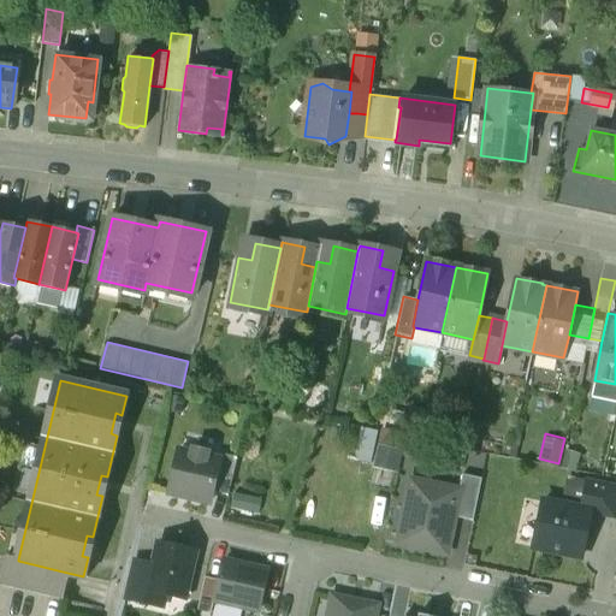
[(373,463),(397,468),(401,450),(377,445),(373,463)]
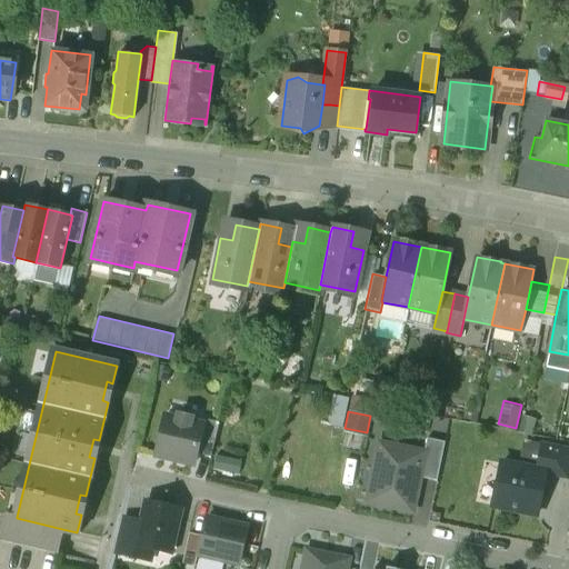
[(176,418),(165,415),(156,456),(192,463),(195,453),(202,423),(201,423),(190,421),(191,418),(177,415),(176,418)]
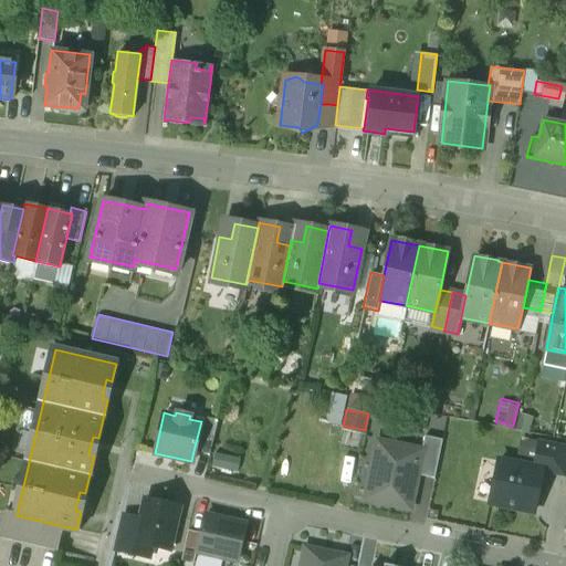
[(217,420),(201,416),(200,421),(201,421),(194,451),(209,454),(217,420)]
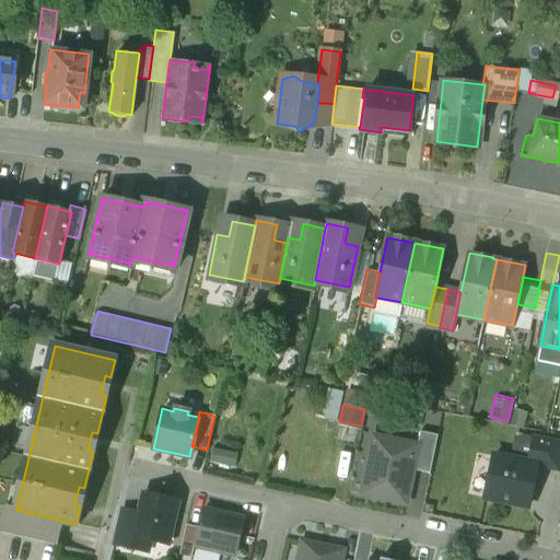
[(438,434),(419,431),(417,444),(418,444),(412,469),(421,471),(429,473),(438,434)]
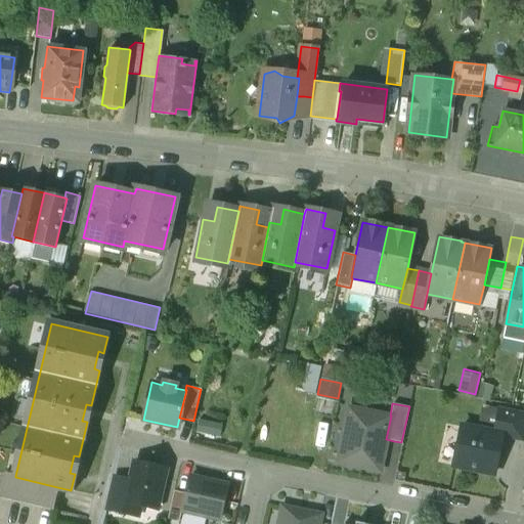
[(390,416),(348,407),(337,462),(380,471),(386,439),(391,416),(390,416)]
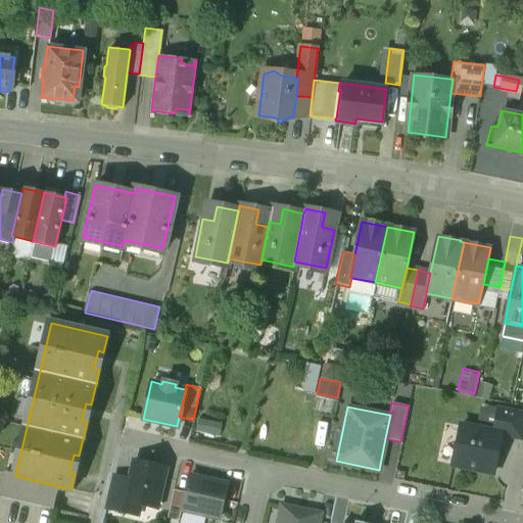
[(522,428),(522,413),(497,408),(492,432),(501,434),(501,435),(521,439),(522,428)]
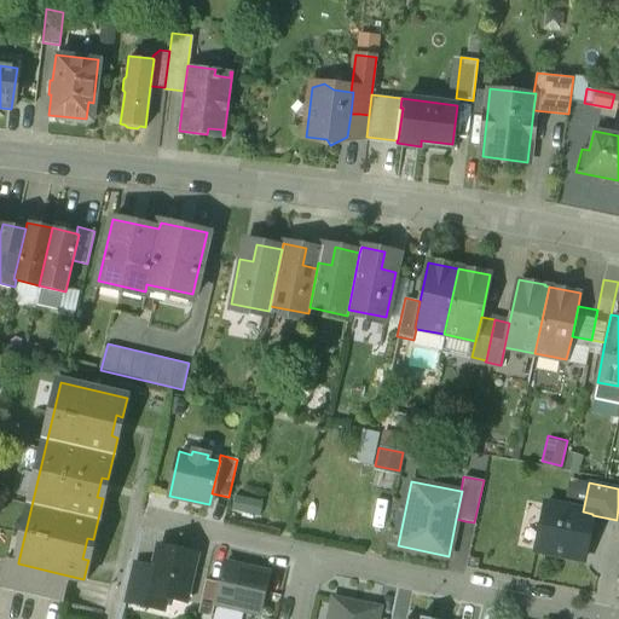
[(583,512),(544,503),(536,549),(584,559),(593,515),(593,514),(583,512)]
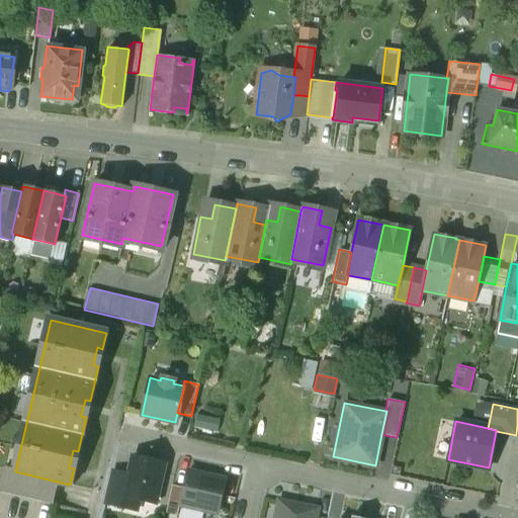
[(164,463),(132,456),(127,473),(122,496),(124,496),(155,503),(164,463)]
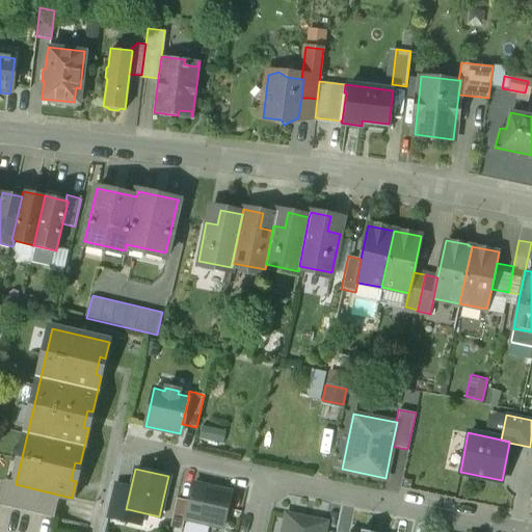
[(58,495),(16,484),(16,483),(3,481),(0,495),(0,505),(53,517),(58,495)]
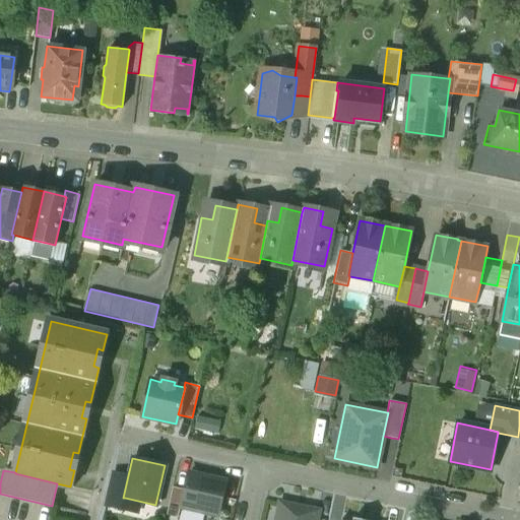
[(128,475),(113,471),(105,506),(122,509),(125,498),(123,498),(128,475)]
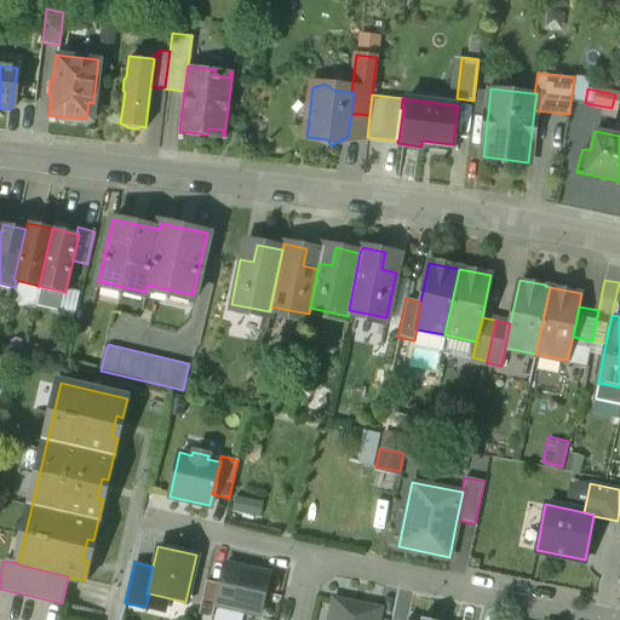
[(269,574),(224,563),(214,603),(259,614),(269,574)]
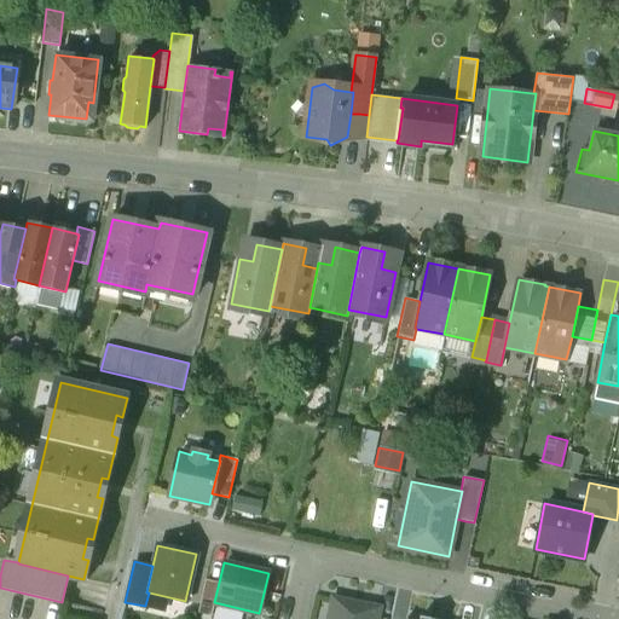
[(375,618),(377,608),(333,600),(328,618),(375,618)]
